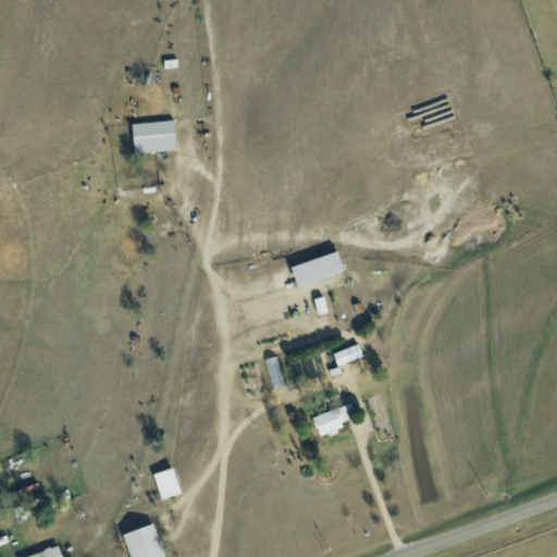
[(176,148),(173,119),(131,124),(134,153),(176,148)]
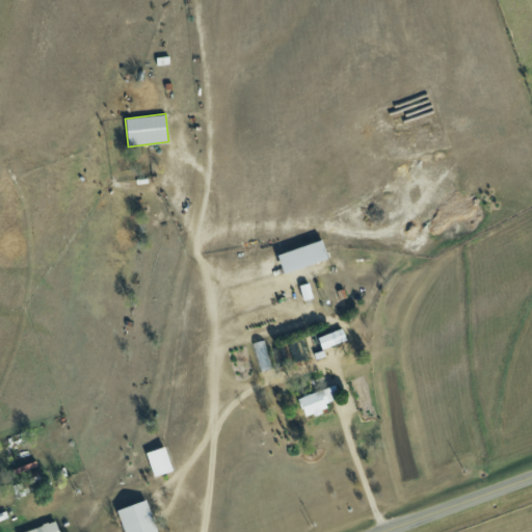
[(277,254),(284,272),(327,258),(321,239),(277,254)]
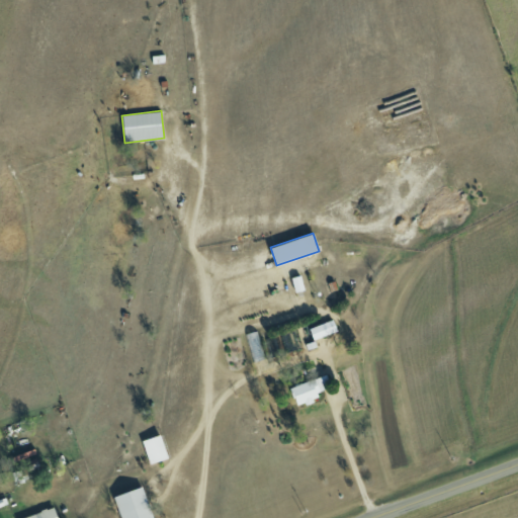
[(294,291),(304,289),(300,274),(291,276),(294,291)]
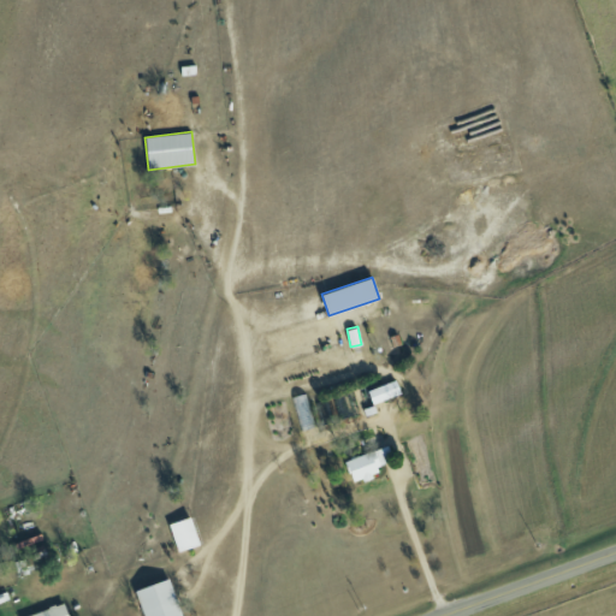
[(401,394),(396,380),(368,390),(373,403),(401,394)]
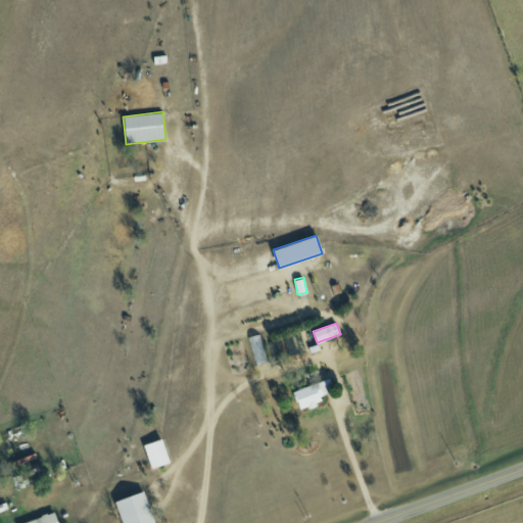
[(299,410),(320,403),(317,395),(333,390),(330,379),(293,390),(299,410)]
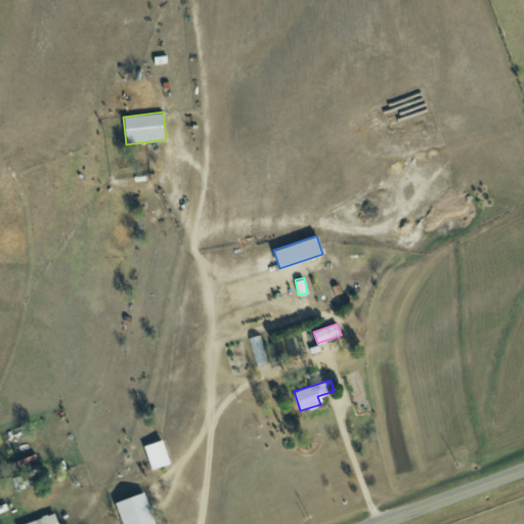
[(122,523),(155,523),(143,491),(115,501),(122,523)]
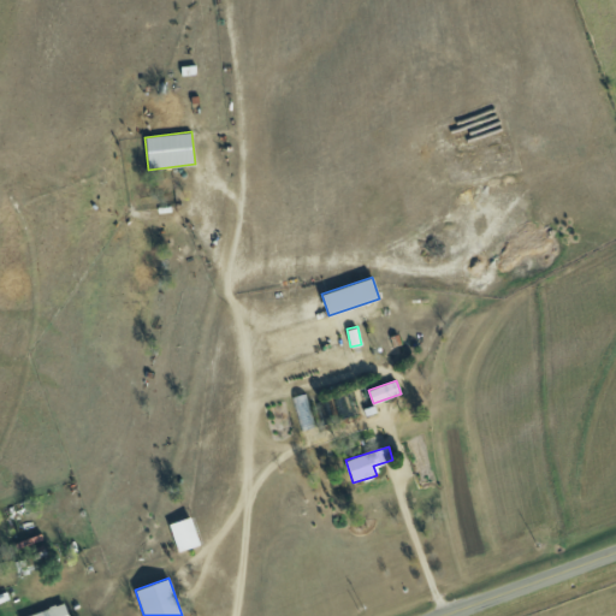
[(67,615),(64,602),(24,615),(67,615)]
